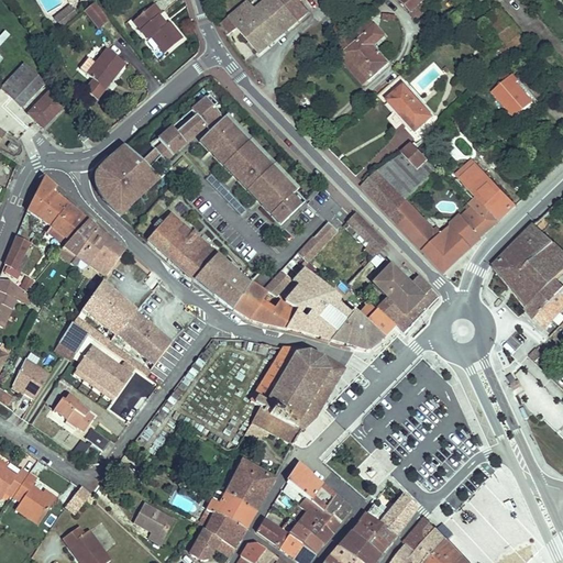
[(238,29),(260,55),(308,12),(299,2),(301,0),(268,0),(256,11),(249,2),(221,28),(227,37),(238,29)]
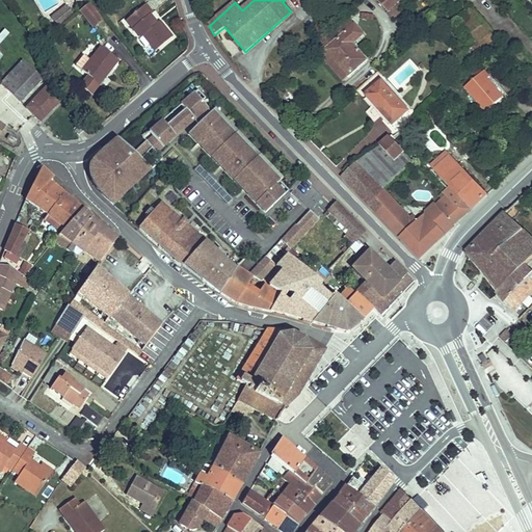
[(377,0),(389,12),(400,1),(401,0),(377,0)]
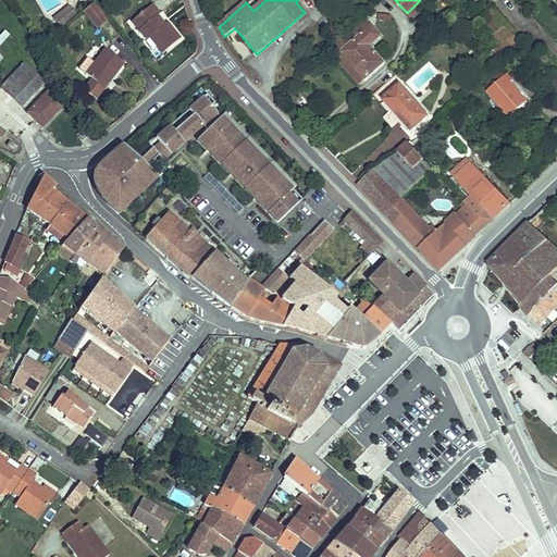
[(411,17),(413,21),(425,9),(419,1),(407,13),(405,14),(409,20),(411,17)]
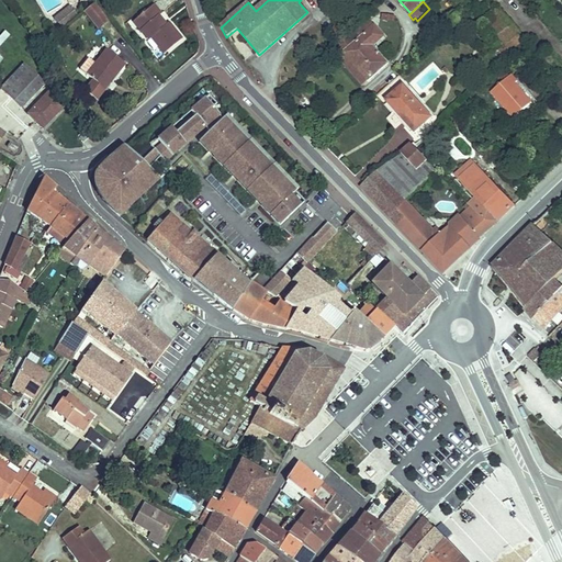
[(99,29),(109,20),(94,2),(85,11),(99,29)]
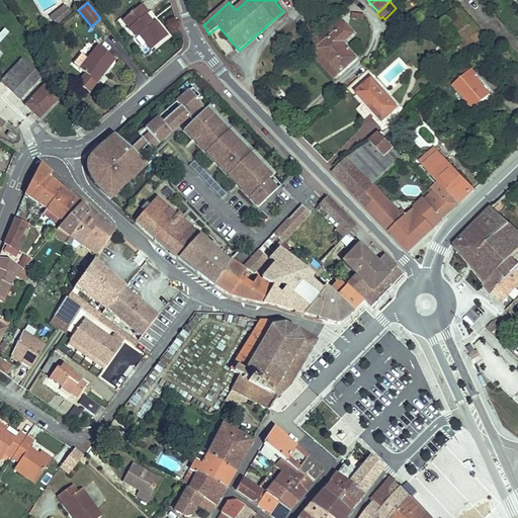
[(142,4),(122,20),(137,37),(139,35),(151,50),(168,35),(155,21),(153,22),(147,14),(149,12),(142,4)]
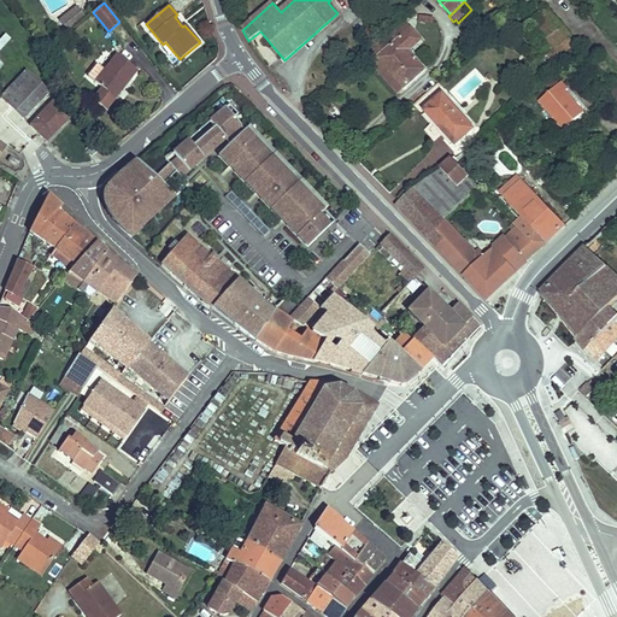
[(59,21),(68,31),(86,18),(77,7),(59,21)]
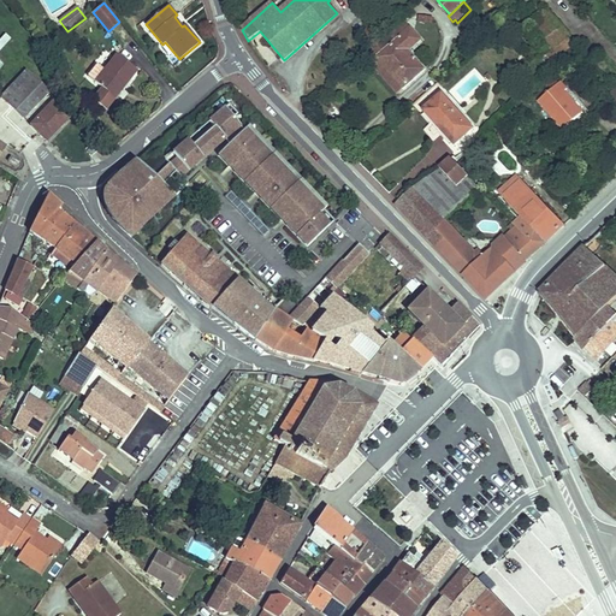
[(528,21),(533,25),(544,16),(539,11),(528,21)]
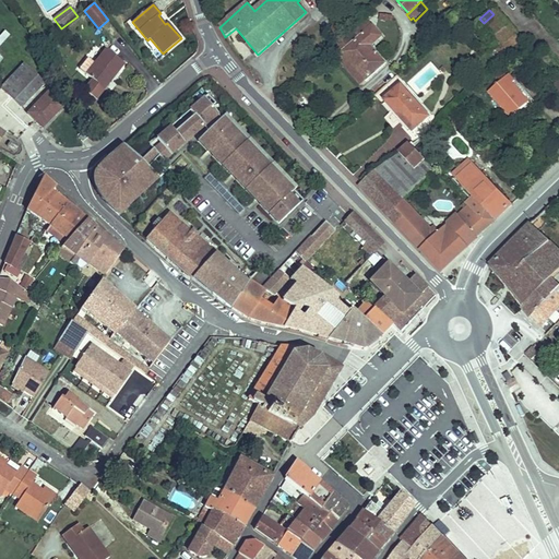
[(482,24),(509,54),(522,42),(495,12),(484,23),(482,24)]
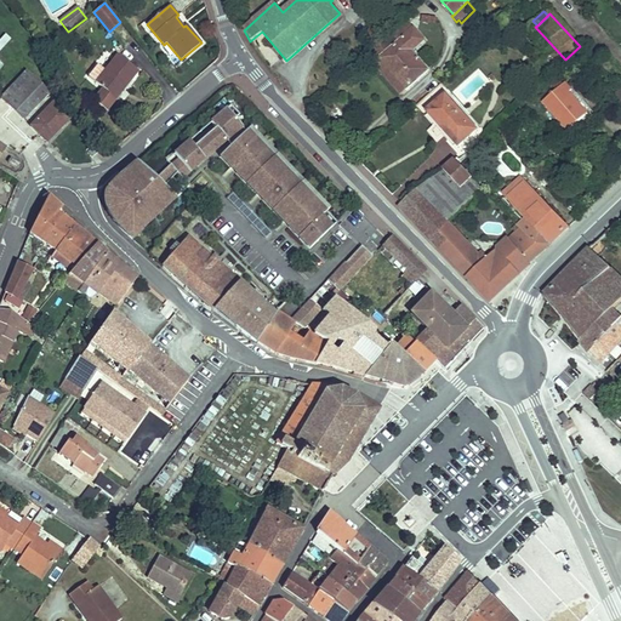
[(374,51),(380,58),(406,34),(400,27),(374,51)]
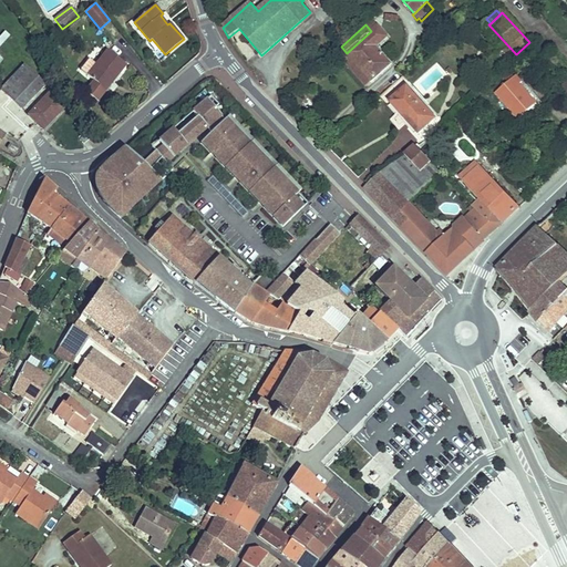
[(346,54),(370,82),(391,64),(377,47),(388,37),(378,26),(371,31),(347,53),(346,54)]
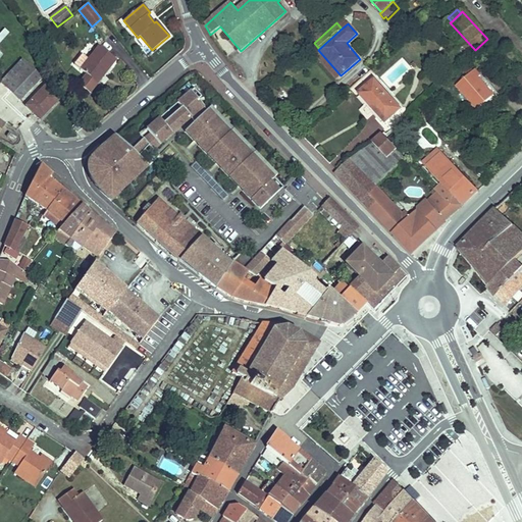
[(79,85),(90,94),(116,60),(99,46),(88,59),(82,55),(73,65),(86,74),(79,85)]
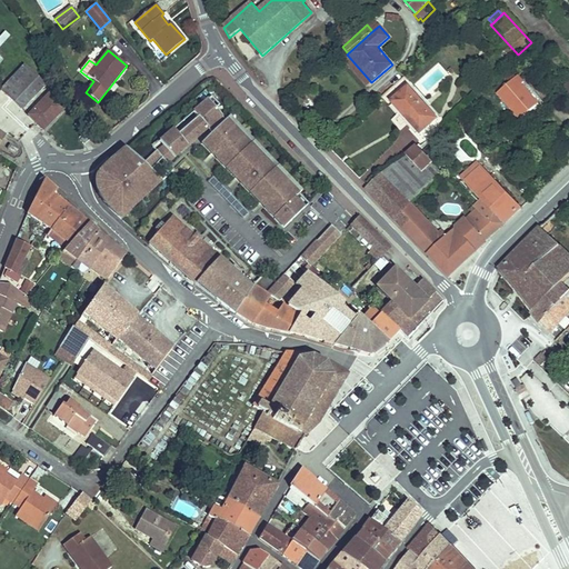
[(342,58),(367,86),(371,82),(347,55),(342,58)]
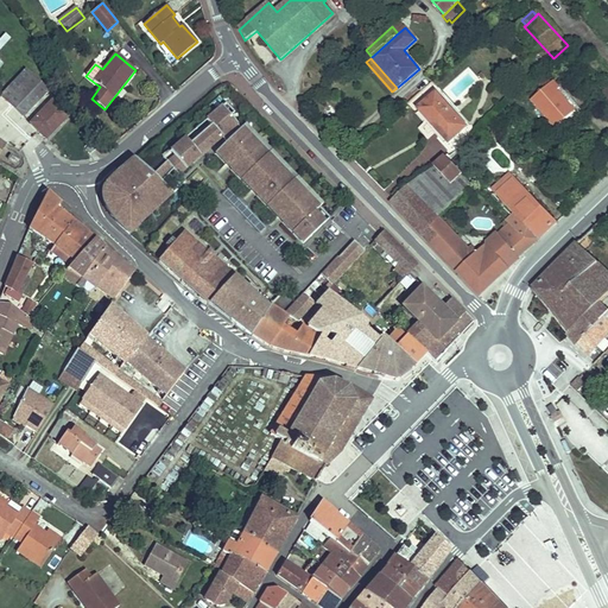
[(26,70),(1,96),(23,118),(48,90),(26,70)]
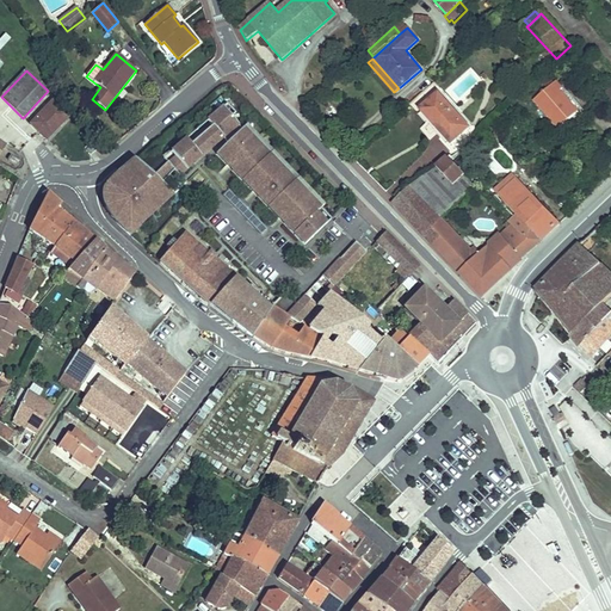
[(535,100),(559,129),(578,111),(560,91),(562,88),(556,81),(535,100)]
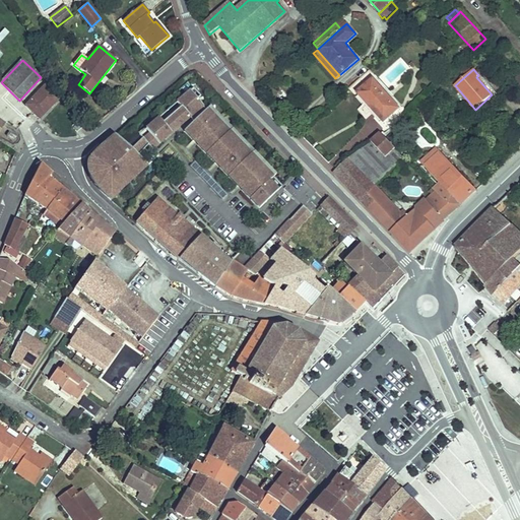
[(359,93),(384,122),(398,109),(373,80),(359,93)]
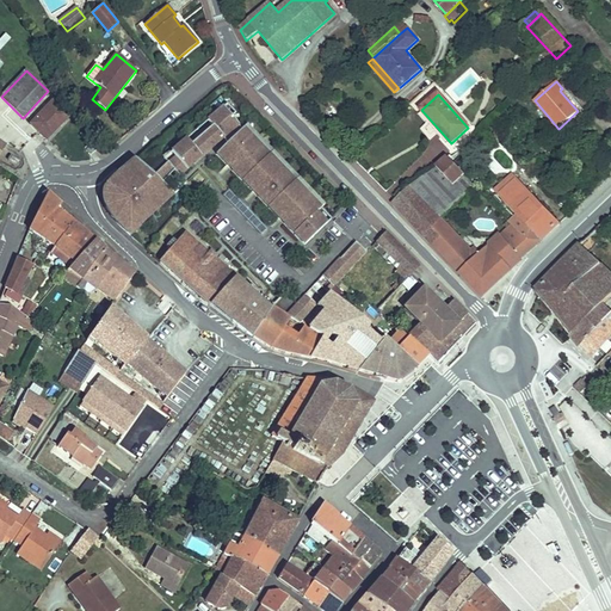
[(53,100),(30,124),(47,140),(69,116),(53,100)]
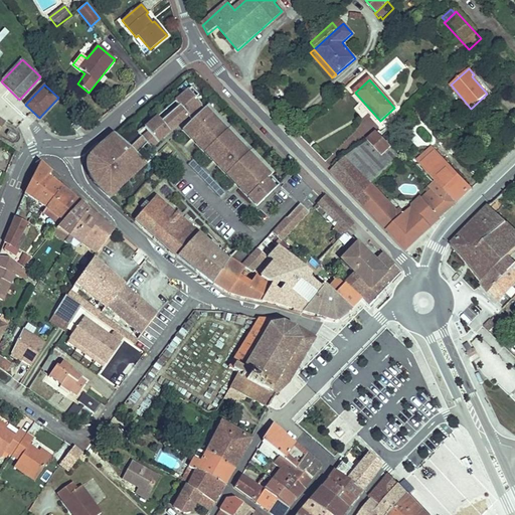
[(188,93),(195,101),(199,98),(192,90),(188,93)]
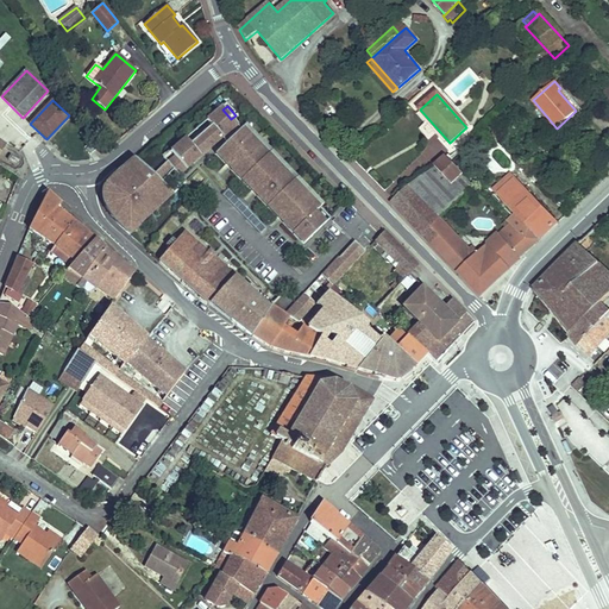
[(231,119),(223,110),(208,123),(213,127),(192,145),(187,140),(171,154),(176,158),(168,165),(174,173),(179,177),(223,140),(238,127),(231,119)]
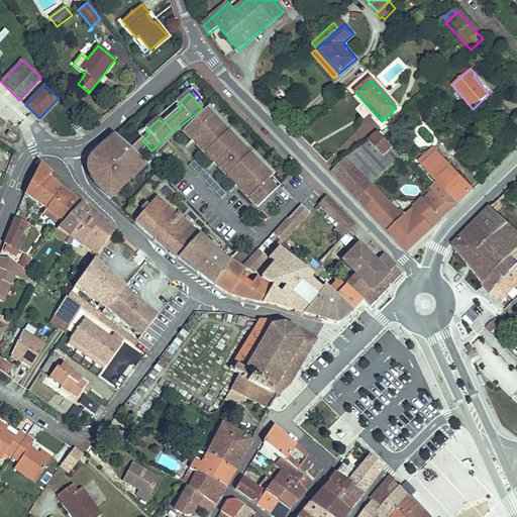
[(206,110),(272,179),(275,176),(210,107),(206,110)]
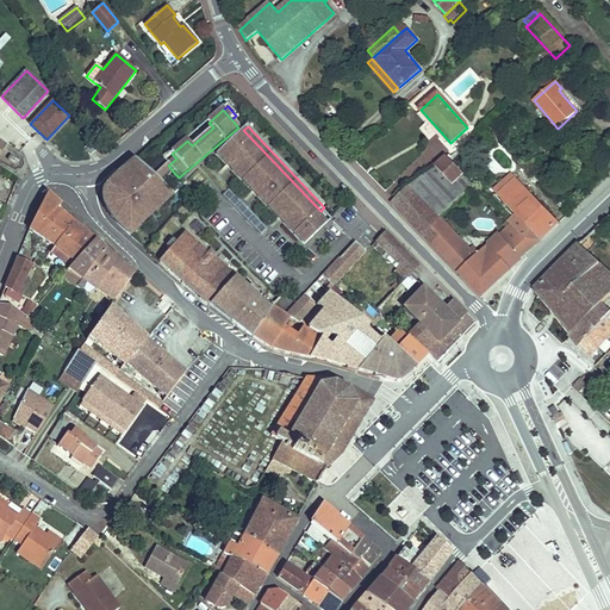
[(228,145),(242,131),(238,128),(223,141),(228,145)]
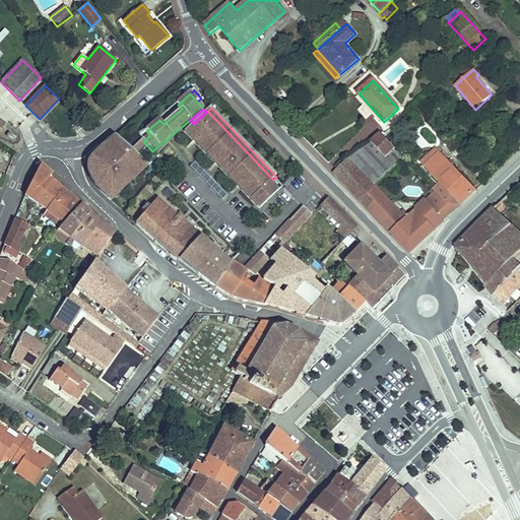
[(219,170),(237,188),(242,183),(246,188),(241,192),(259,211),(277,193),(269,184),(273,180),(207,111),(206,112),(194,124),(185,133),(193,142),(198,137),(203,142),(198,147),(215,165),(219,160),(224,165),(219,170)]
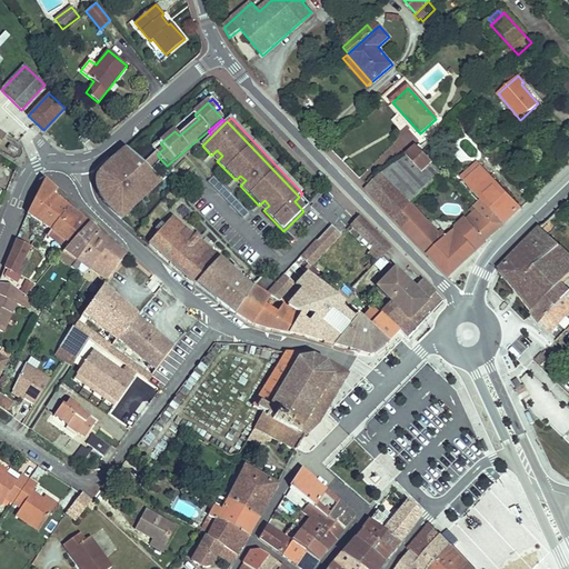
[(496,146),(499,150),(503,146),(512,138),(508,133),(498,140),(500,142),(496,146)]
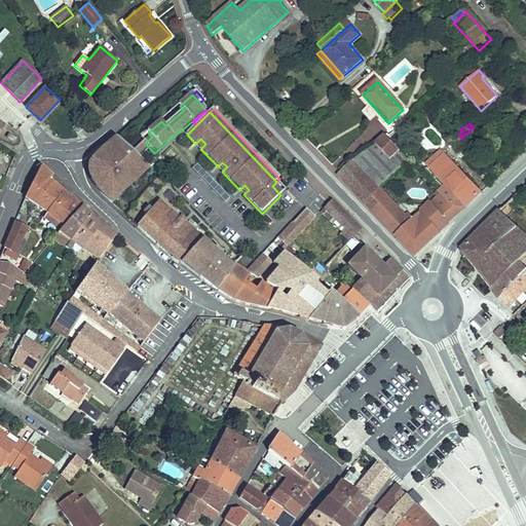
[(77,134),(83,128),(80,124),(74,129),(77,134)]
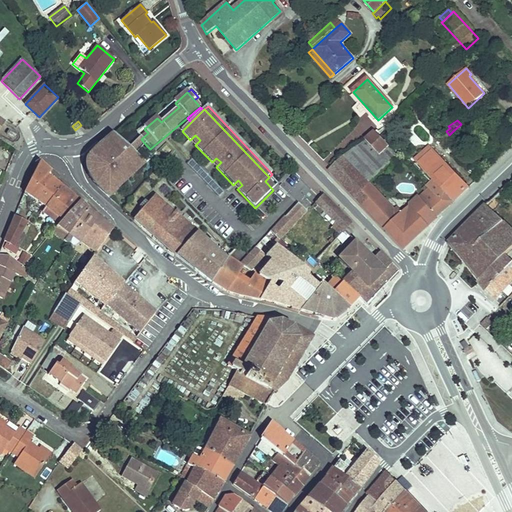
[(366,141),(380,155),(389,146),(375,132),(366,140),(366,141)]
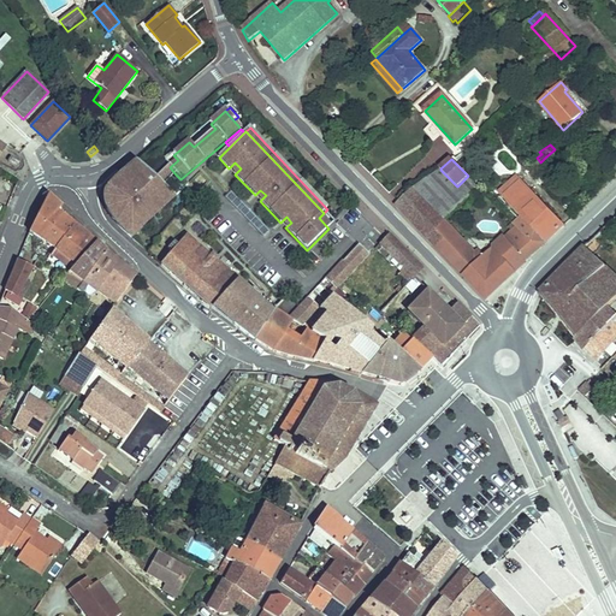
[(110,187),(106,191),(116,202),(107,209),(118,225),(126,234),(135,226),(138,230),(166,206),(163,201),(171,194),(164,187),(170,181),(161,173),(155,179),(137,161),(123,175),(131,183),(125,190),(116,181),(110,187)]
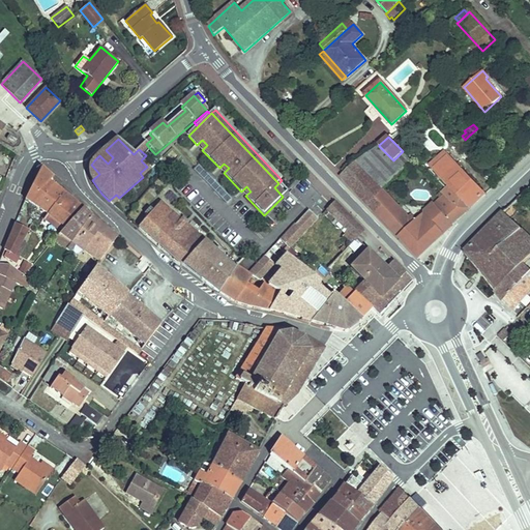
[(202,150),(207,145),(202,140),(197,145),(202,150)]
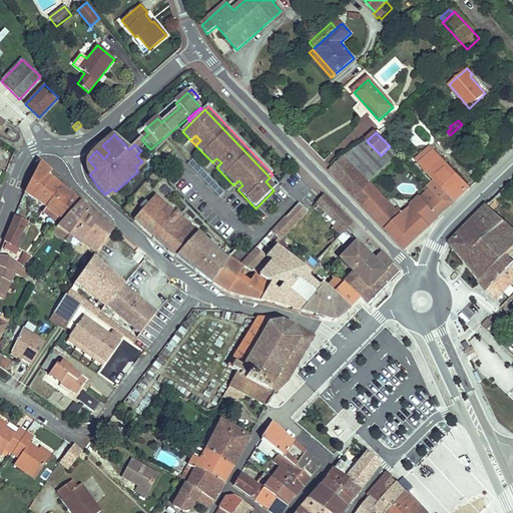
[(141,150),(146,145),(141,139),(134,144),(141,150)]
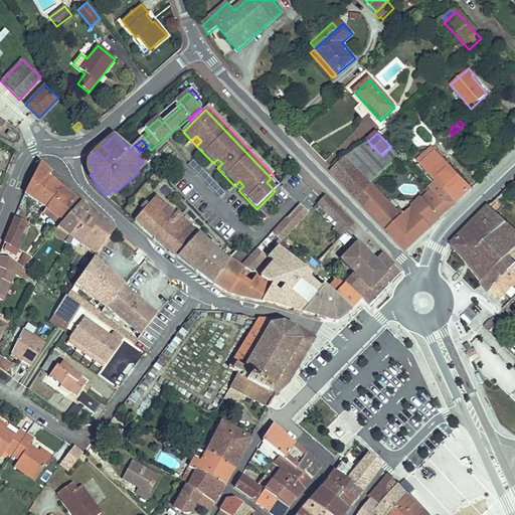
[(341,161),(331,171),(365,206),(373,198),(366,190),(371,186),(400,157),(391,147),(382,156),(368,142),(348,156),(341,161)]
